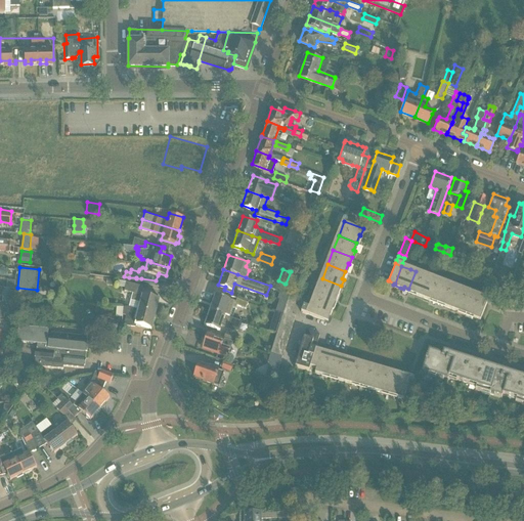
[(430,277),(416,271),(408,289),(417,292),(416,294),(423,296),(430,277)]
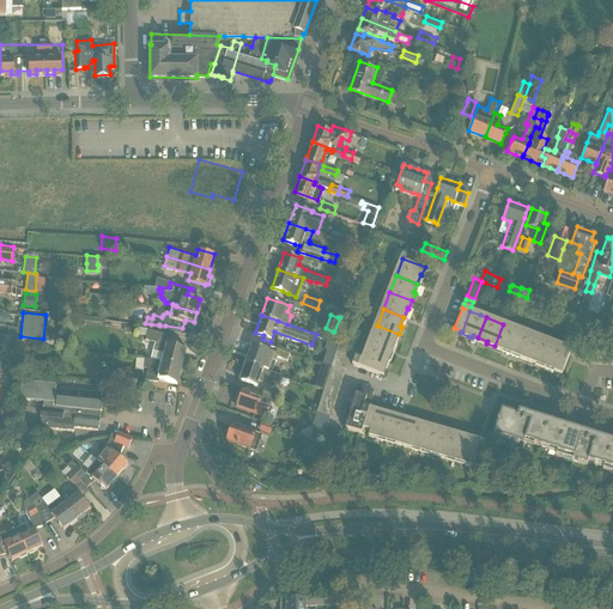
[(181,365),(186,348),(163,342),(167,333),(137,324),(135,332),(146,334),(145,338),(156,341),(153,348),(150,357),(153,358),(181,365)]
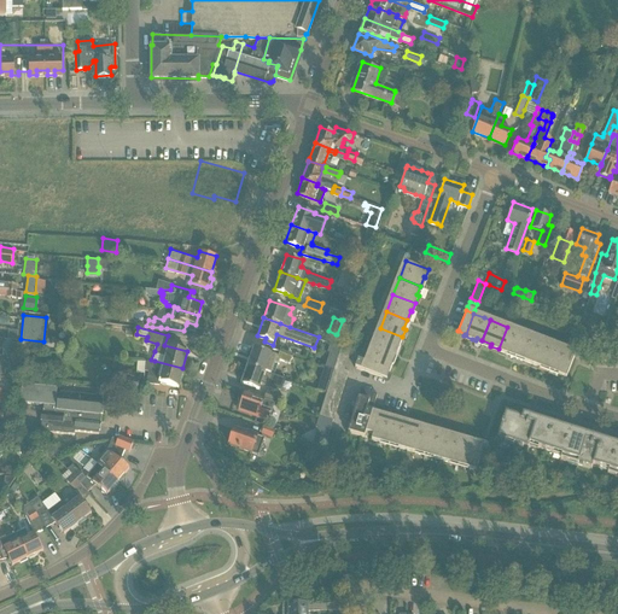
[(507,350),(516,354),(524,333),(507,327),(499,349),(506,352),(507,350)]
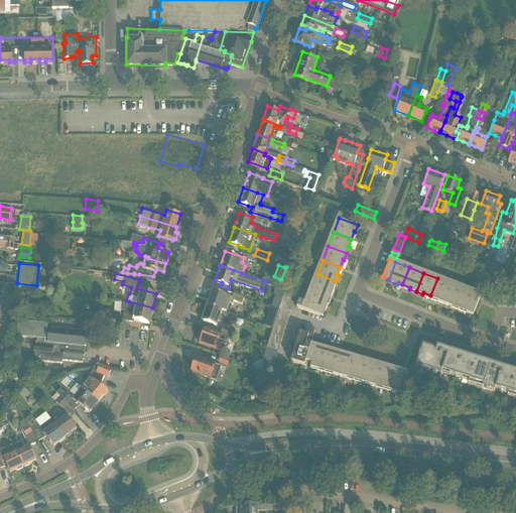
[(329,295),(332,287),(334,288),(336,281),(317,274),(311,288),(329,295)]
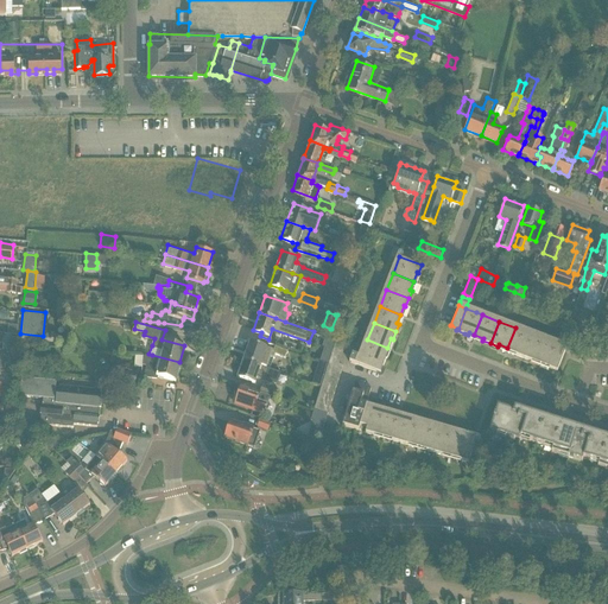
[(532,335),(515,328),(507,348),(517,351),(515,354),(524,356),(532,335)]
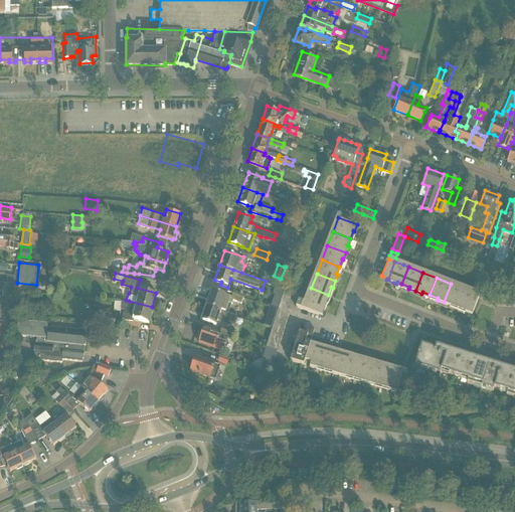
[(451,303),(458,306),(465,289),(451,284),(444,302),(450,305),(451,303)]
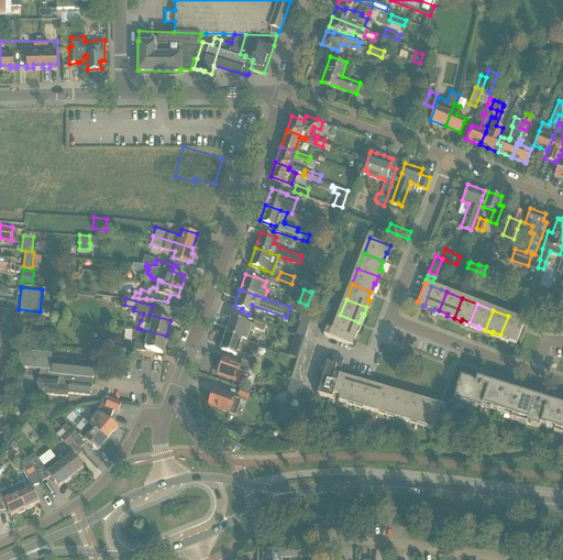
[(300,313),(298,320),(308,322),(310,315),(308,315),(300,313)]
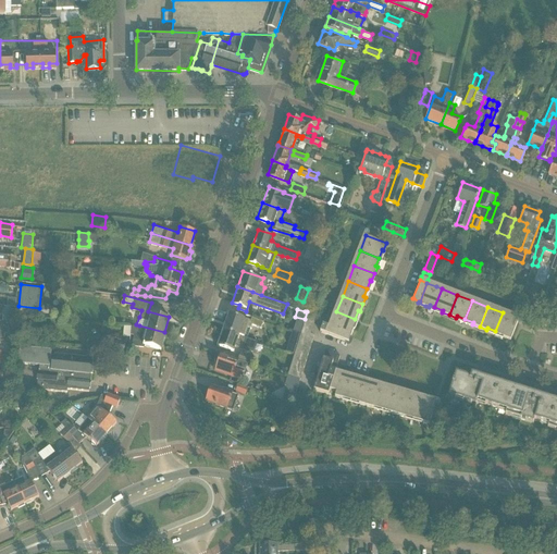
[(311,332),(318,311),(308,309),(307,311),(305,319),(301,329),(311,332)]
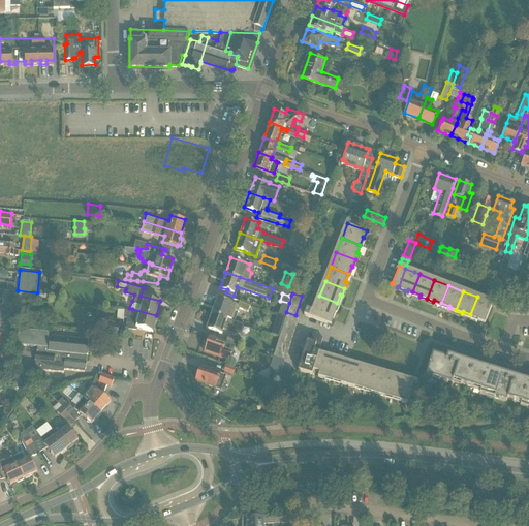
[(314,310),(331,317),(333,317),(336,311),(334,310),(337,303),(319,296),(314,310)]
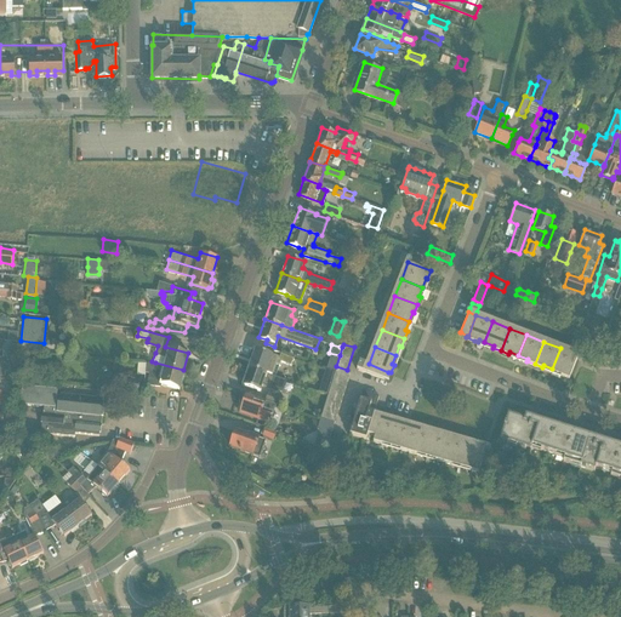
[(255,348),(249,366),(274,375),(280,360),(278,359),(279,356),(272,354),(255,348)]
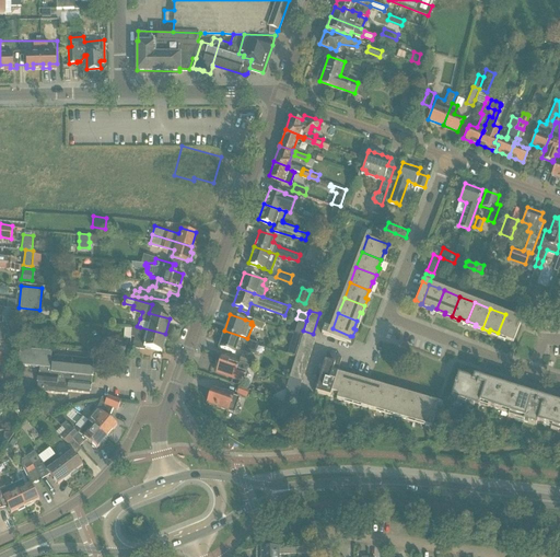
[(521,321),(505,314),(498,333),(506,336),(505,338),(513,340),(521,321)]
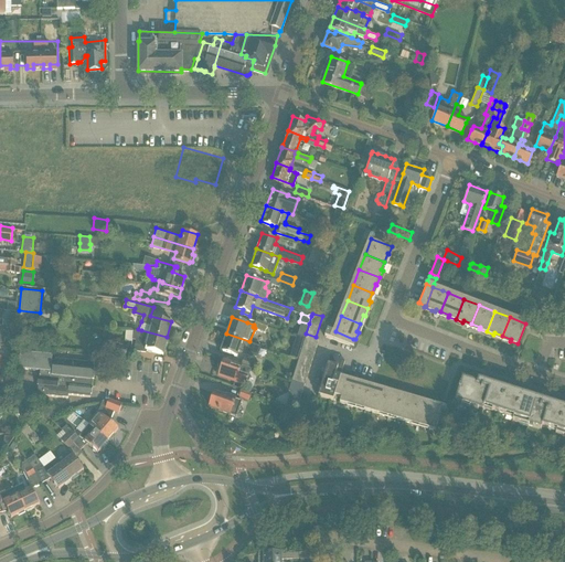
[(265,331),(267,325),(264,324),(255,320),(253,327),(265,331)]
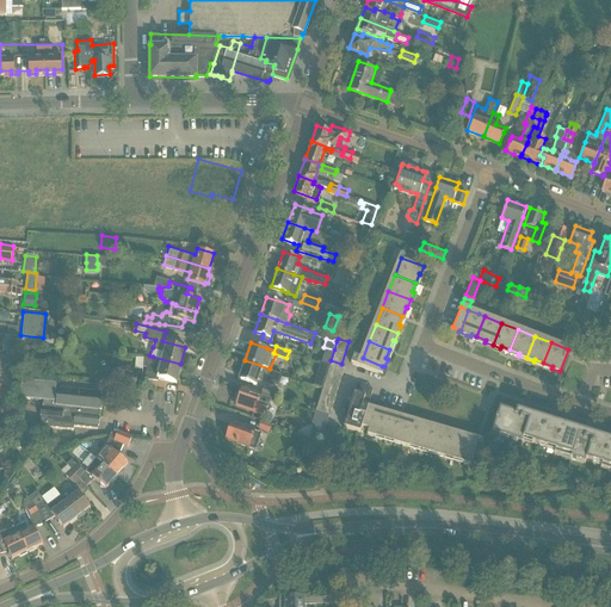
[(353,354),(351,361),(356,364),(378,372),(380,372),(381,372),(382,366),(363,358),(359,355),(353,354)]
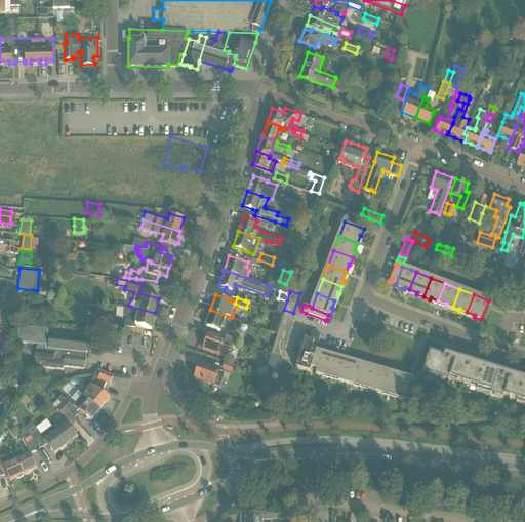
[(123,307),(122,314),(126,315),(124,324),(134,325),(134,323),(152,327),(155,313),(131,307),(125,306),(125,307),(123,307)]
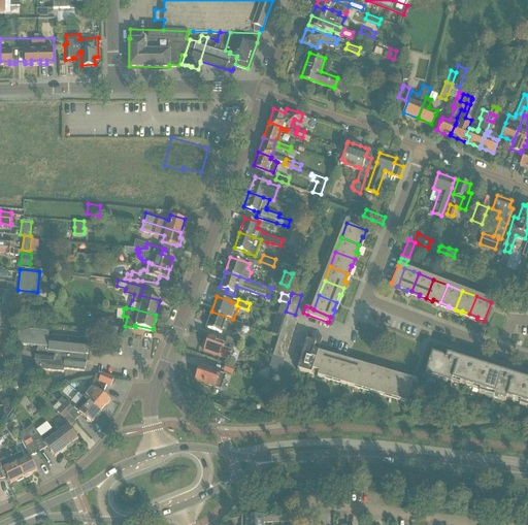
[(211,312),(206,326),(216,330),(221,331),(223,325),(230,328),(239,331),(243,322),(233,319),(211,312)]
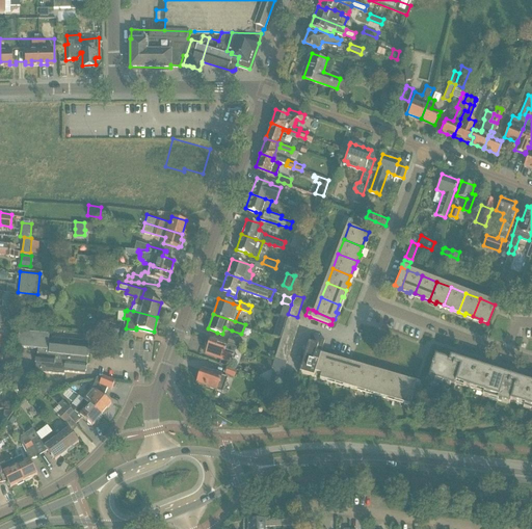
[(288,314),(286,320),(298,324),(299,318),(297,317),(288,314)]
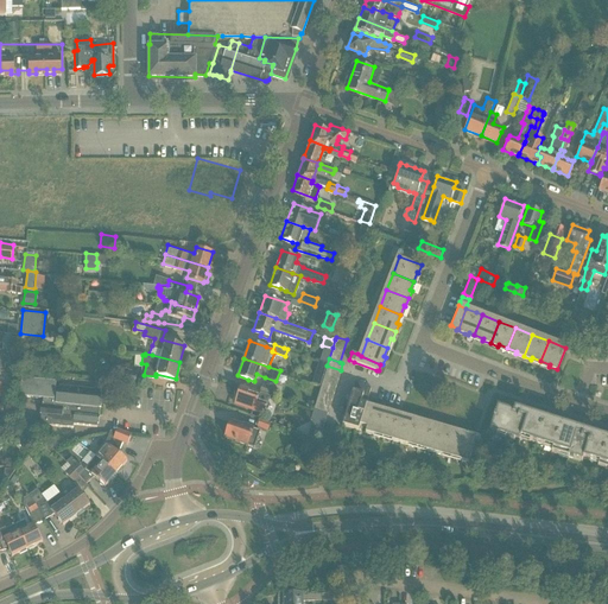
[(339,377),(341,370),(327,366),(324,373),(339,377)]
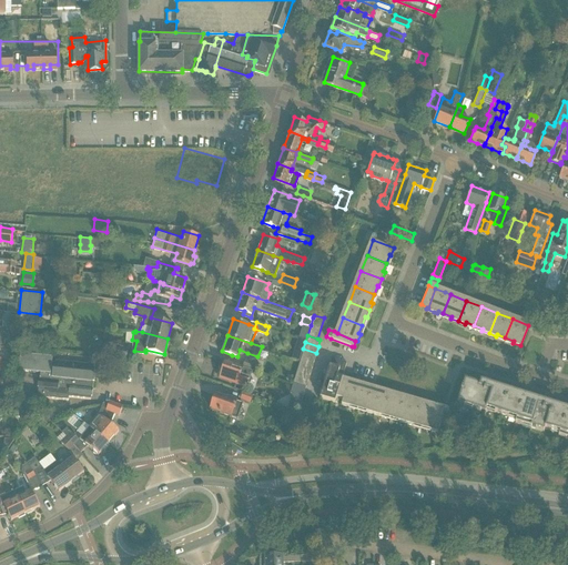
[(127,356),(128,349),(100,343),(99,351),(127,356)]
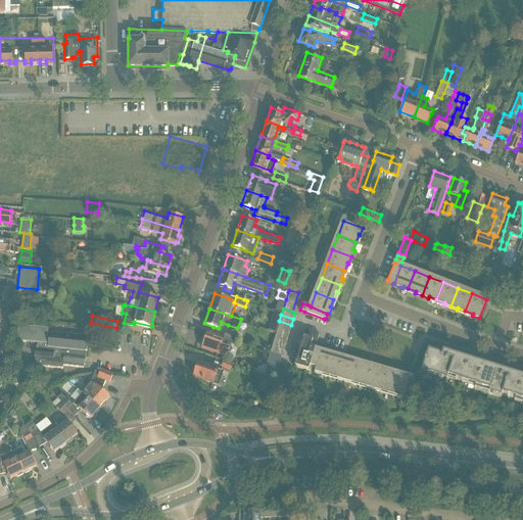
[(279,321),(278,325),(278,327),(289,331),(291,325),(279,321)]
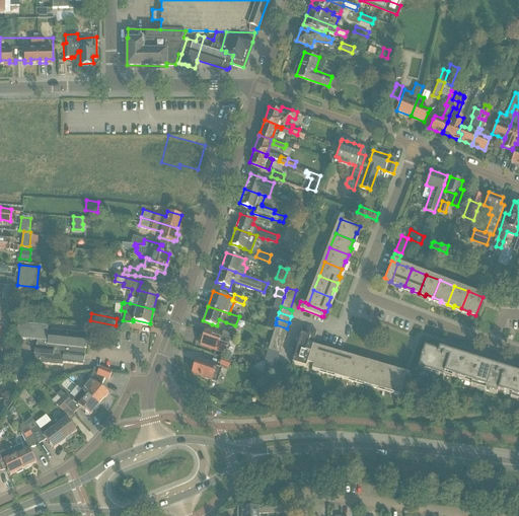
[(270,320),(267,326),(274,328),(275,325),(276,324),(276,322),(270,320)]
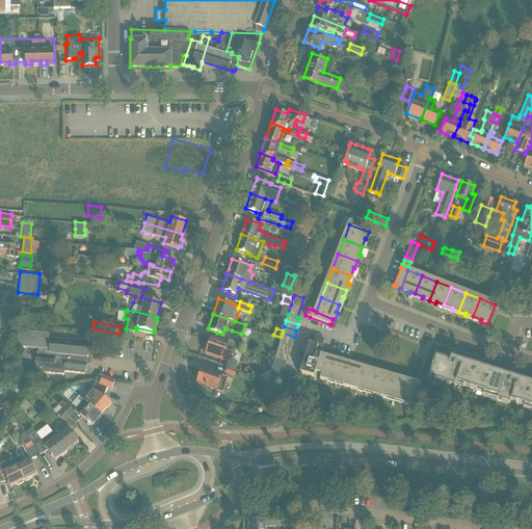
[(19,329),(17,344),(37,346),(37,351),(36,353),(35,353),(34,361),(36,361),(35,370),(36,370),(64,372),(64,370),(85,372),(85,369),(86,370),(87,362),(86,362),(86,355),(88,355),(89,342),(88,342),(88,340),(85,339),(84,339),(78,339),(52,336),(52,338),(48,337),(48,333),(19,329)]
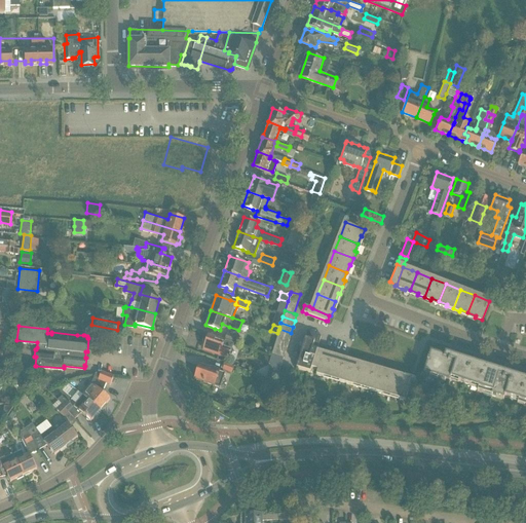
[(277,333),(277,335),(289,338),(291,333),(279,329),(277,333)]
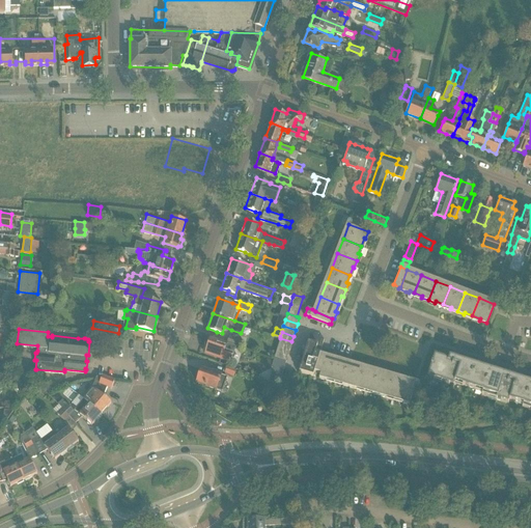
[(310,333),(307,340),(317,343),(315,352),(319,353),(319,352),(322,346),(324,337),(310,333)]
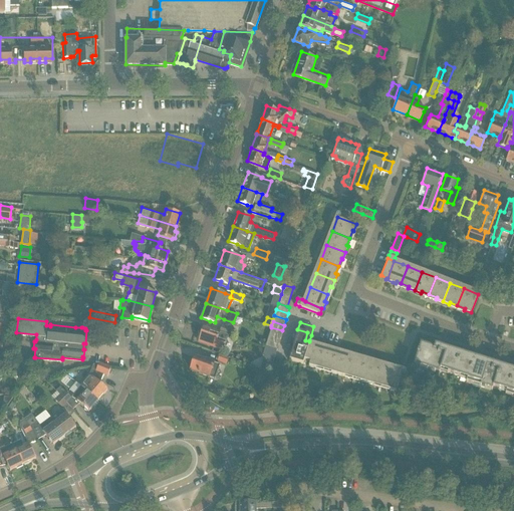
[(233,335),(236,328),(222,323),(219,330),(228,333),(233,335)]
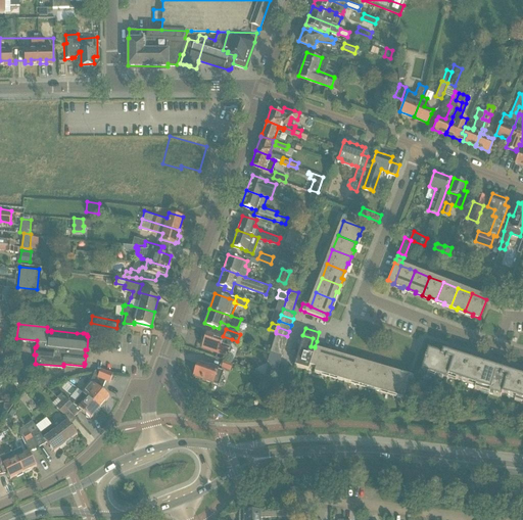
[(223,336),(217,334),(206,331),(206,332),(204,333),(203,336),(204,337),(201,345),(227,355),(232,339),(223,336)]
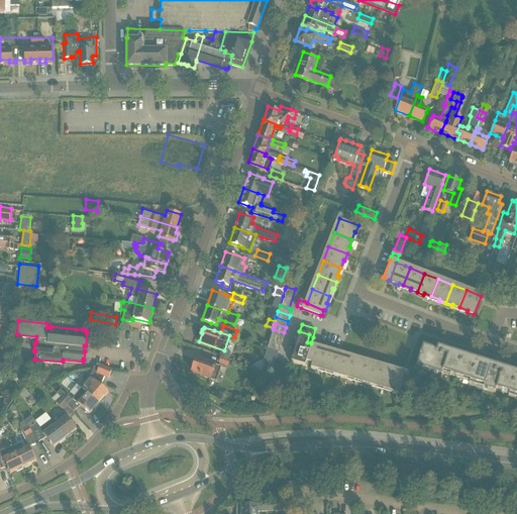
[(273,329),(272,333),(271,334),(271,335),(282,338),(284,332),(273,329)]
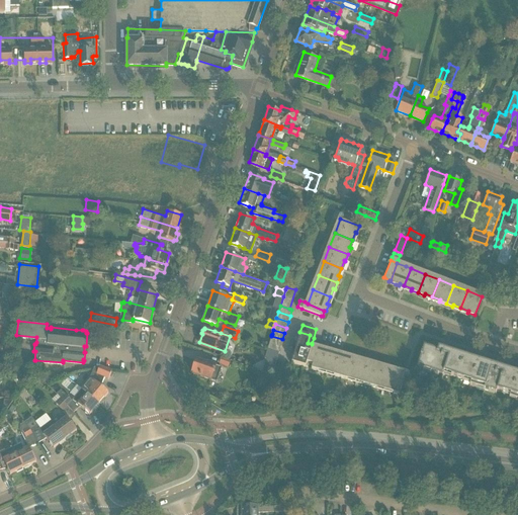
[(310,335),(299,332),(291,361),(305,365),(306,361),(310,351),(305,350),(308,343),(310,335)]
